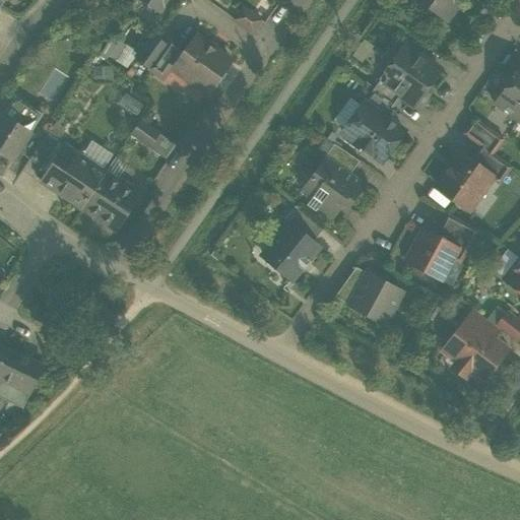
[(166,0),(141,0),(158,11),(166,0)]
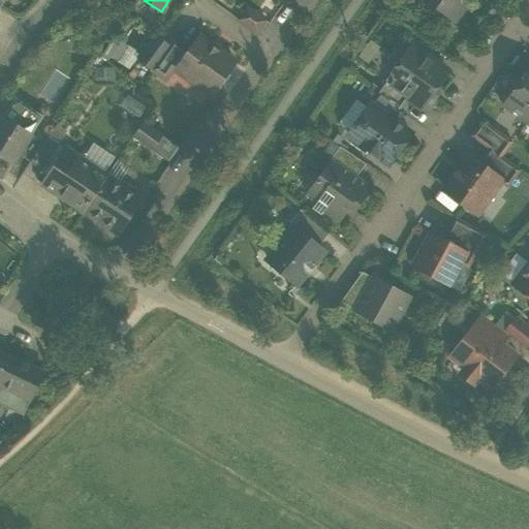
[(423,0),(453,21),(467,0),(423,0)]
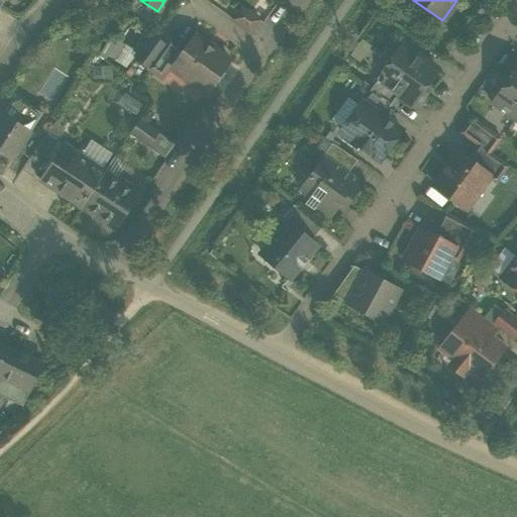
[(260,20),(240,7),(232,20),(250,33),(260,20)]
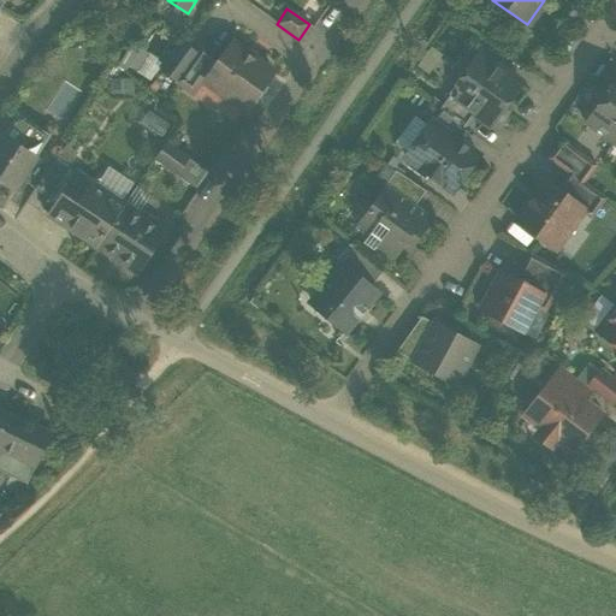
[(272,72),(232,42),(219,60),(209,73),(221,82),(215,90),(244,111),(252,100),(255,102),(266,88),(262,86),(272,72)]
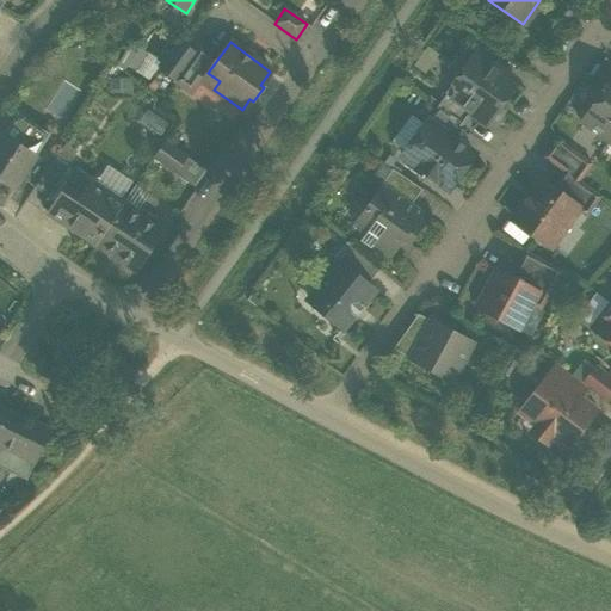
[(180,44),(160,71),(174,81),(195,54),(180,44)]
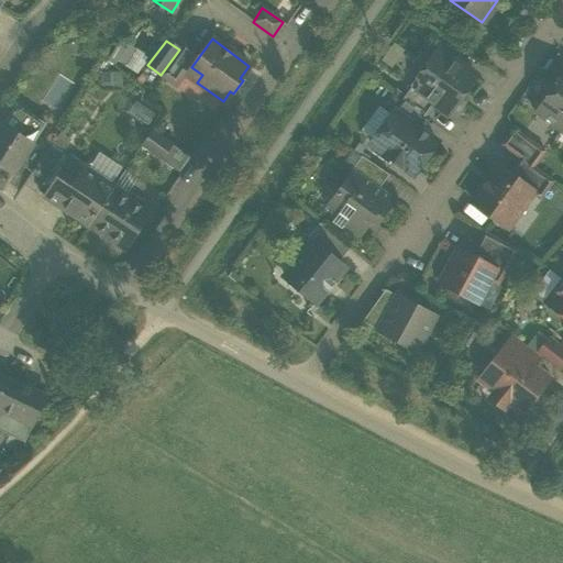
[(113,61),(141,70),(146,53),(120,43),(113,61)]
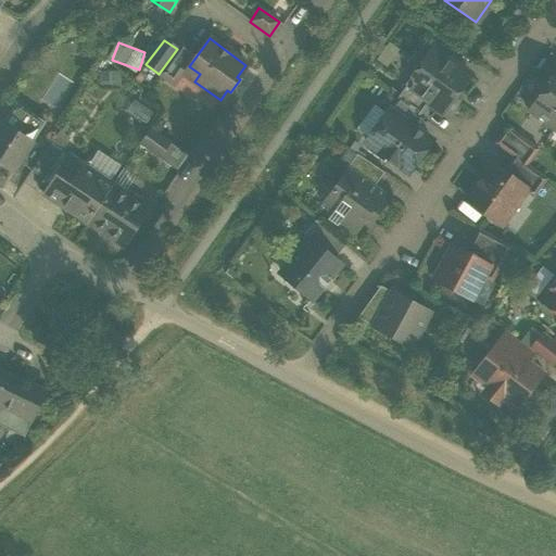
[(177,49),(159,74),(173,85),(187,65),(189,66),(198,54),(181,42),(177,49)]
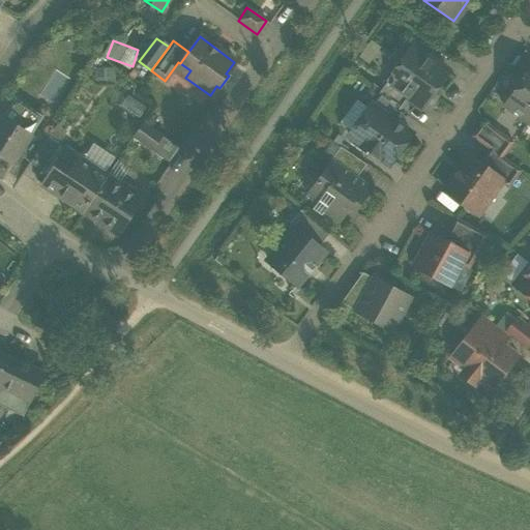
[(447,72),(412,47),(403,59),(403,58),(399,59),(393,66),(393,70),(394,70),(386,83),(409,99),(421,108),(424,104),(429,106),(432,104),(434,101),(435,98),(434,95),(432,93),(447,72)]
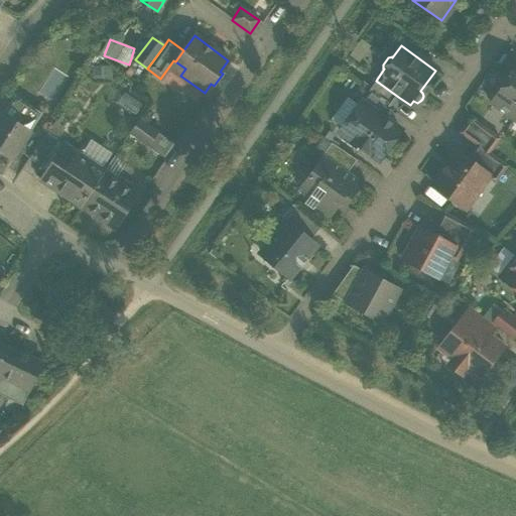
[(515,68),(491,103),(514,120),(515,116),(515,68)]
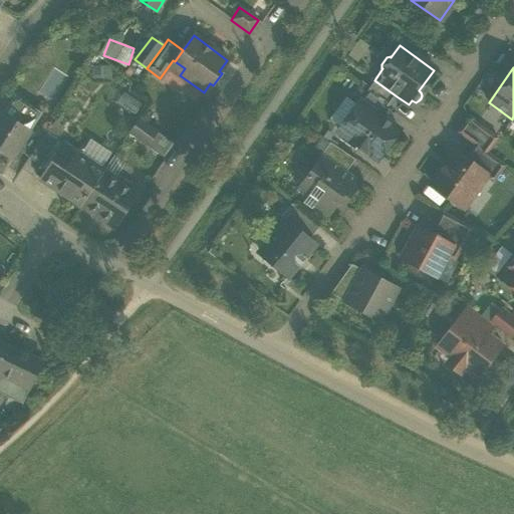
[(397,96),(374,80),(366,91),(389,107),(397,96)]
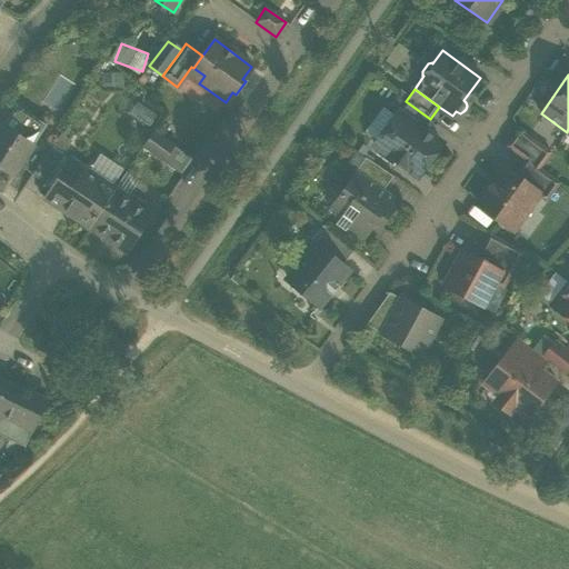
[(430,119),(406,101),(398,112),(425,132),(432,121),(430,119)]
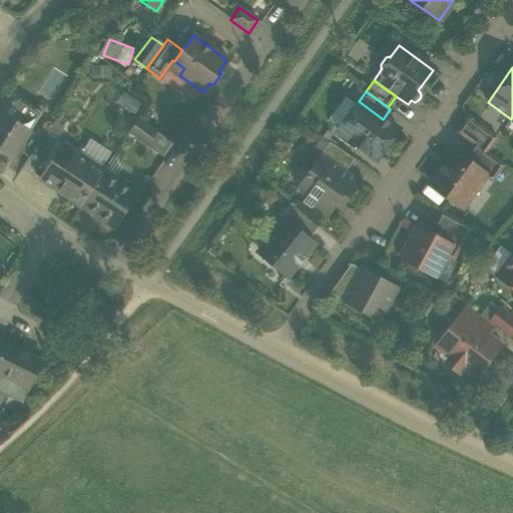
[(42,112),(15,94),(3,111),(30,129),(34,124),(42,112)]
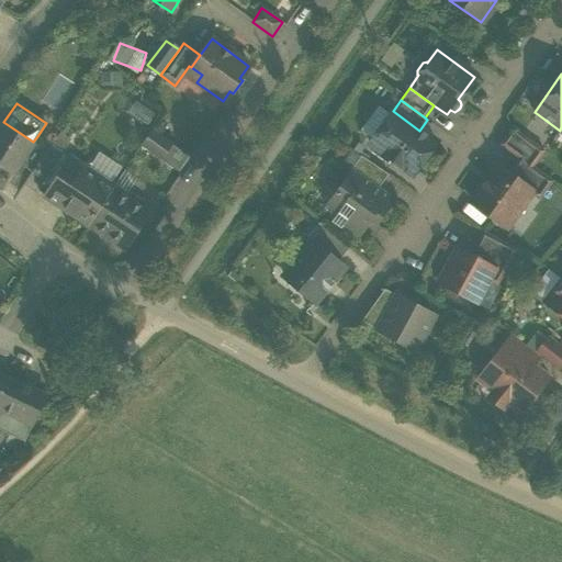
[(419,131),(393,111),(369,144),(412,175),(436,142),(419,131)]
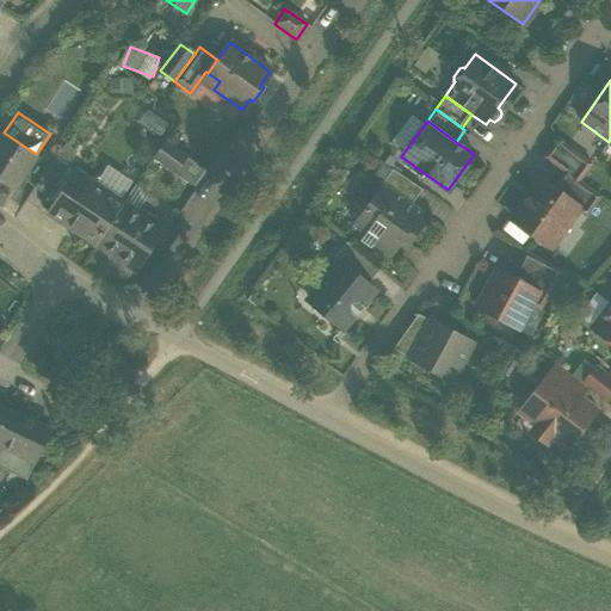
[(4,133),(0,137),(0,181),(13,190),(20,178),(36,154),(4,133)]
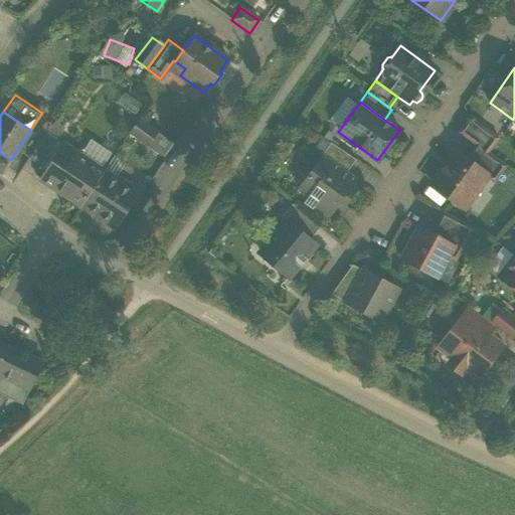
[(498,139),(469,118),(459,133),(476,145),(488,154),(498,139)]
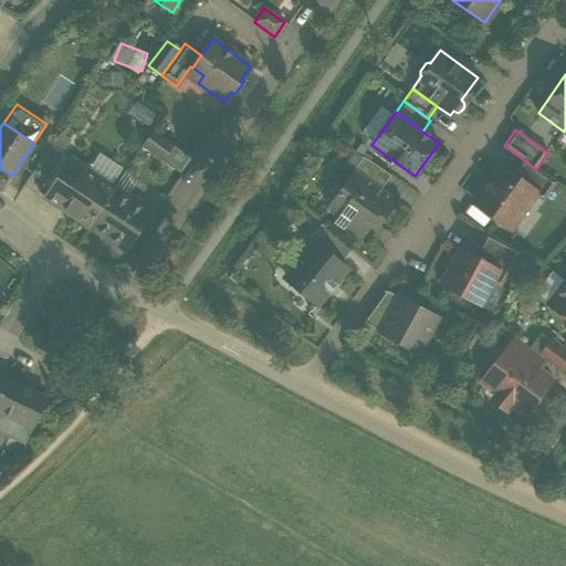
[(173,146),(153,132),(142,146),(161,160),(173,146)]
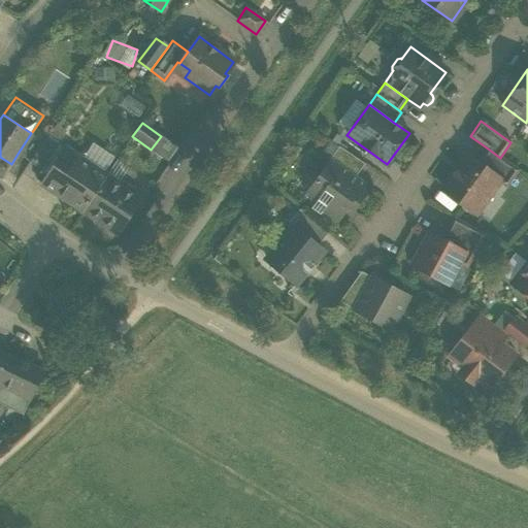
[(31,133),(18,154),(30,162),(46,136),(35,128),(31,133)]
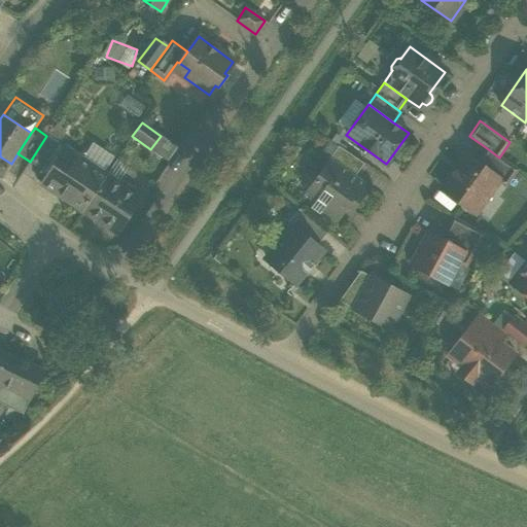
[(30,162),(41,170),(59,144),(47,136),(46,136),(30,162)]
